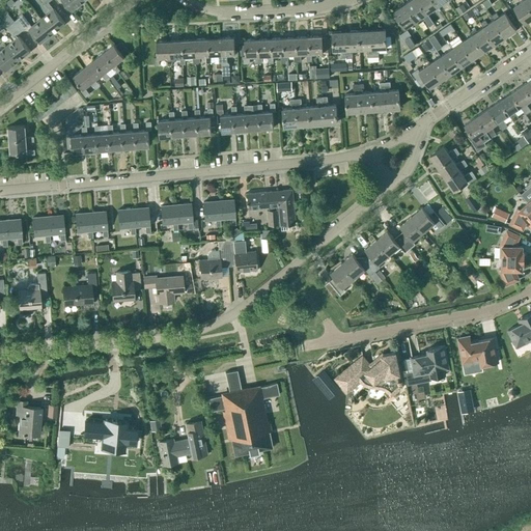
[(40,0),(50,11),(40,19),(53,33),(65,24),(54,8),(48,2),(50,0),(40,0)]
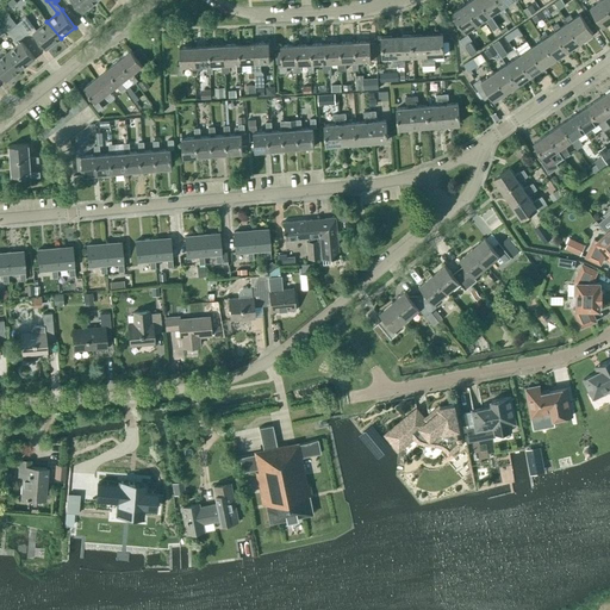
[(72,0),(82,13),(97,1),(94,0),(72,0)]
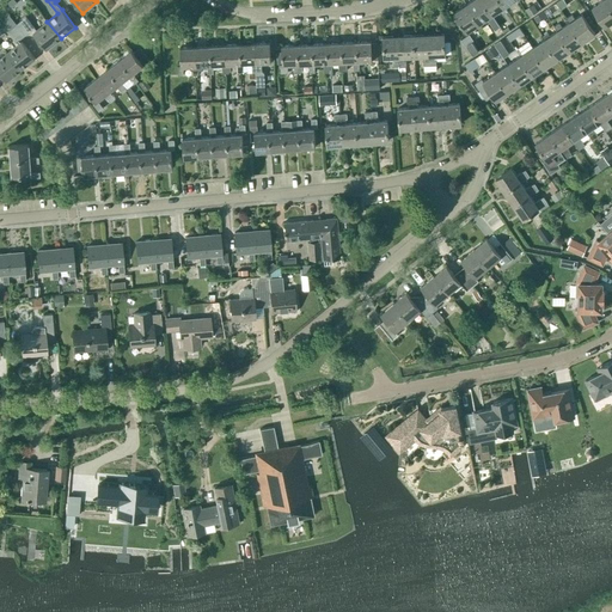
[(500,26),(491,14),(481,0),(472,0),(466,4),(479,23),(487,18),(495,30),(500,26)]
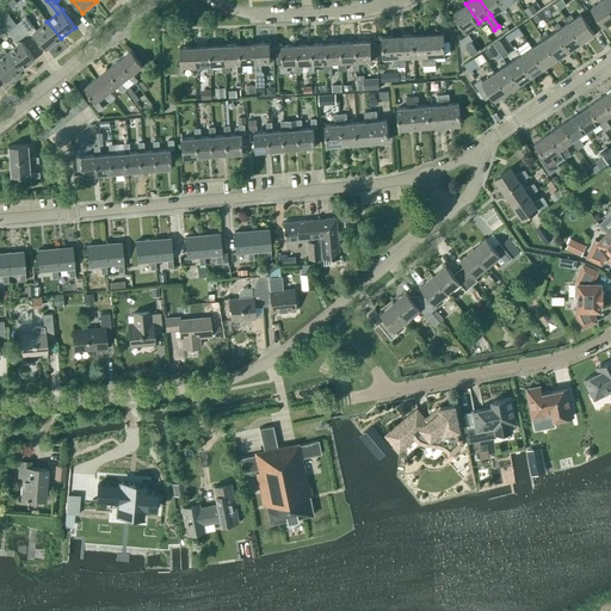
[(498,0),(480,0),(491,14),(504,6),(498,0)]
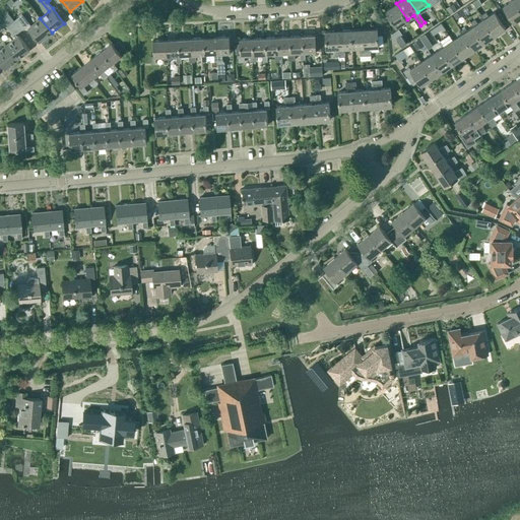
[(512,0),(503,6),(514,22),(519,17),(519,8),(514,0),(512,0)]
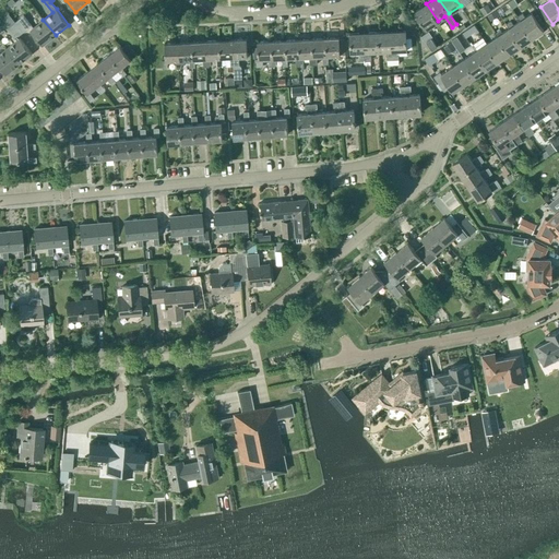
[(426,30),(438,21),(426,3),(414,12),(426,30)]
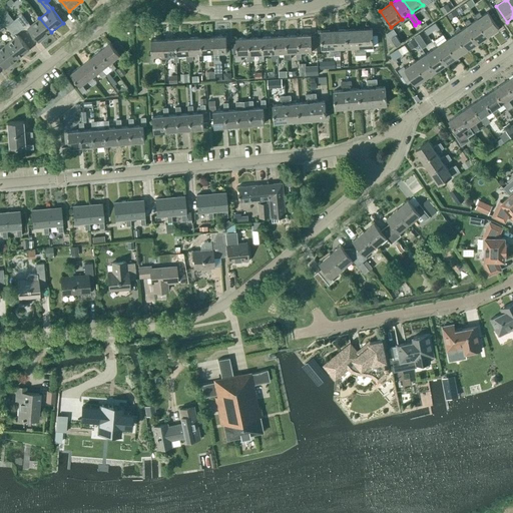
[(450,9),(447,3),(440,8),(444,14),(450,9)]
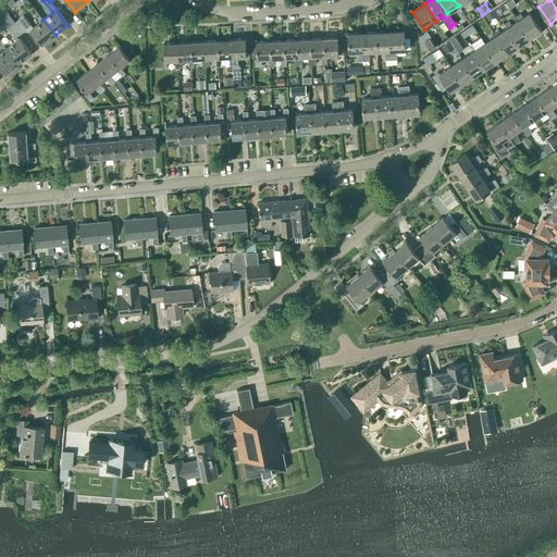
[(494,11),(485,16),(489,21),(497,15),(494,11)]
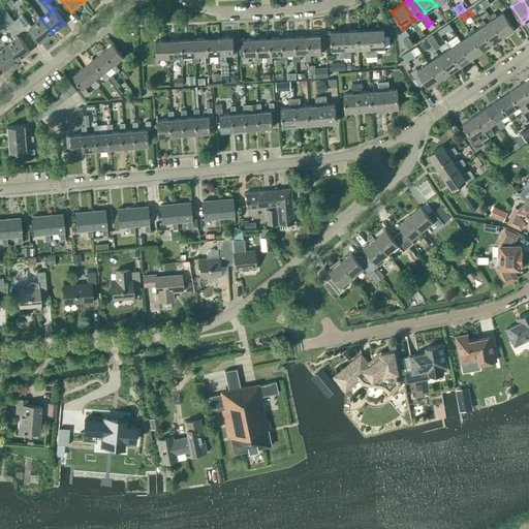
[(492,20),(503,36),(515,29),(503,12),(492,20)]
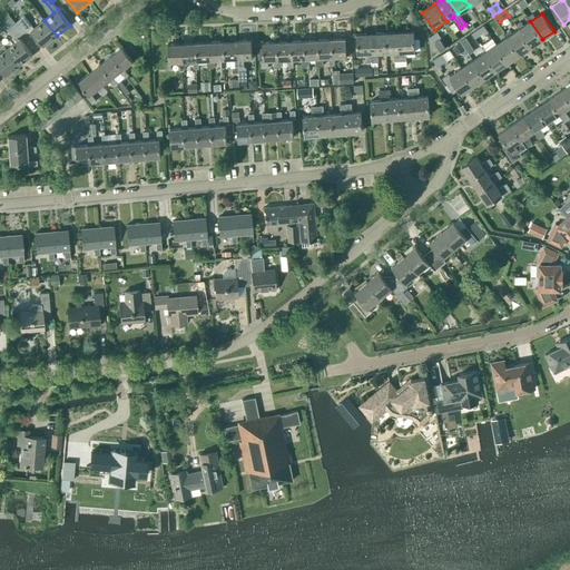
[(18,37),(23,32),(16,22),(9,15),(7,17),(6,27),(8,29),(7,29),(17,41),(7,49),(19,66),(32,55),(18,37)]
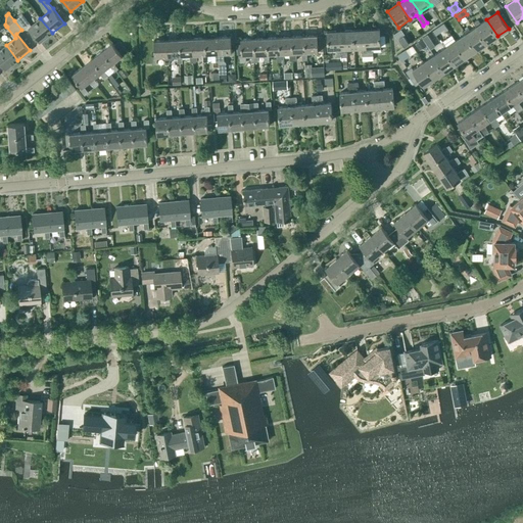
[(31,26),(22,14),(14,20),(21,30),(27,26),(28,28),(40,43),(52,33),(40,18),(31,26)]
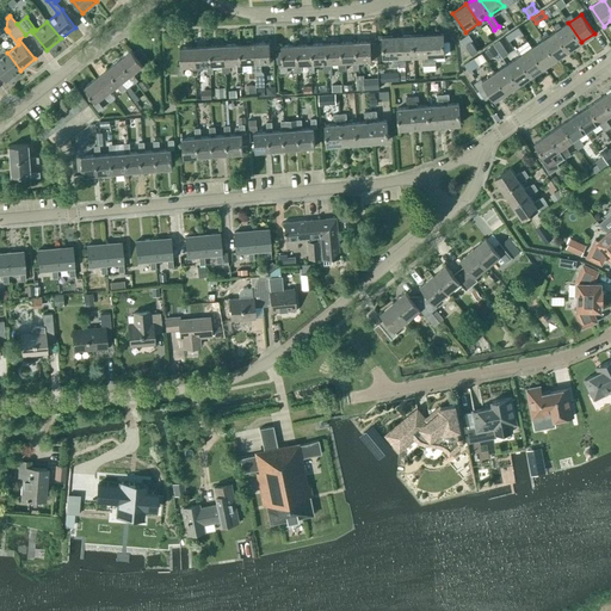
[(569,50),(581,42),(568,23),(556,31),(569,50)]
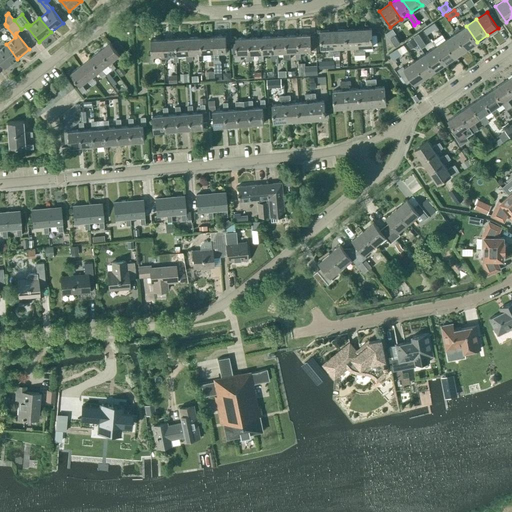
[(477,42),(466,26),(456,33),(467,49),(477,42)]
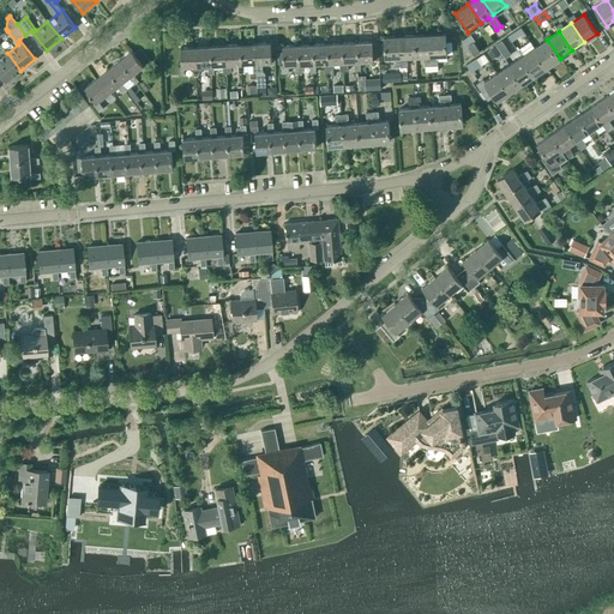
[(446,55),(445,34),(429,35),(432,71),(438,71),(438,60),(435,60),(435,55),(446,55)]
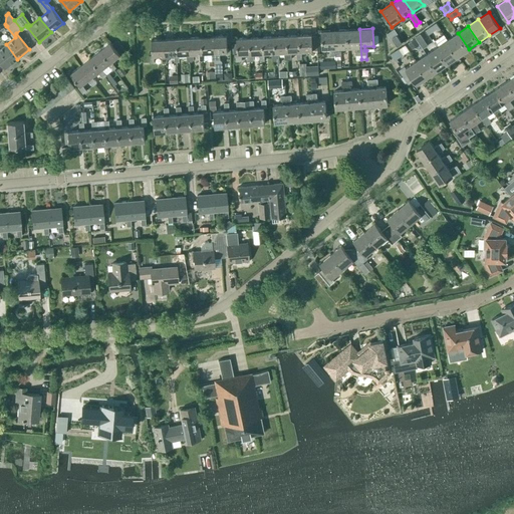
[(361,59),(359,29),(347,30),(348,47),(357,46),(357,50),(355,50),(356,59),(361,59)]
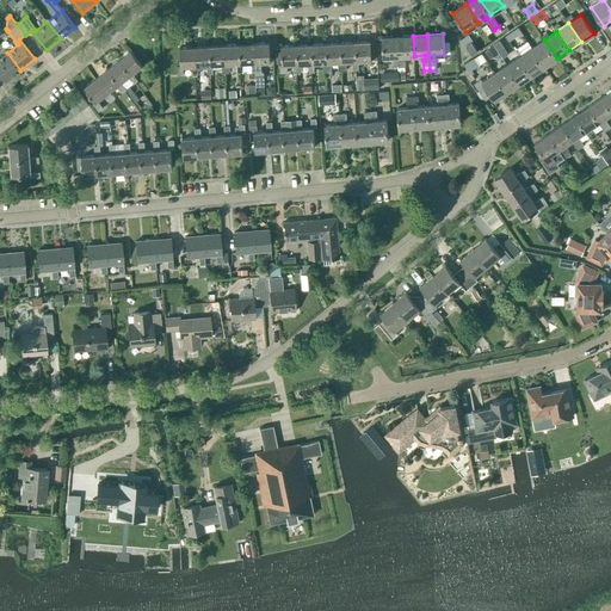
[(393,61),(393,67),(399,67),(397,36),(382,37),(383,57),(394,57),(395,61),(393,61)]
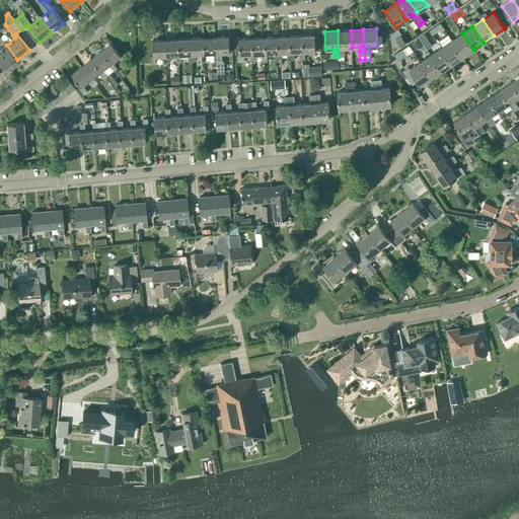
[(352,48),(351,30),(338,30),(339,57),(345,56),(344,52),(343,52),(343,48),(352,48)]
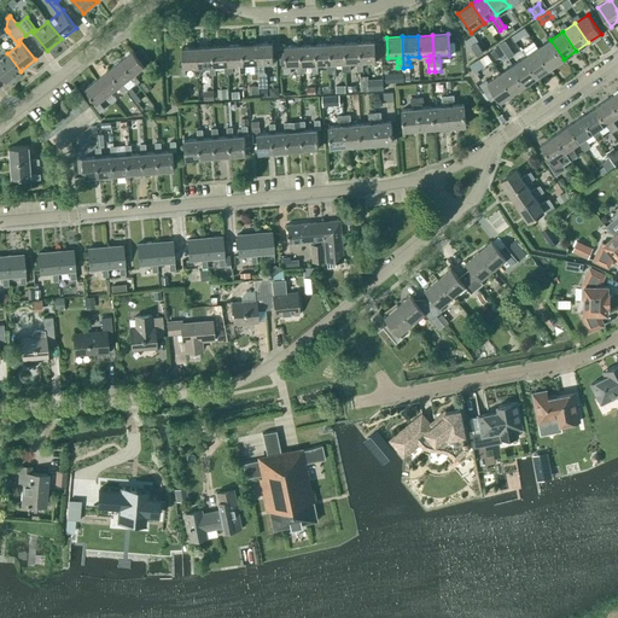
[(551,68),(564,59),(551,40),(537,48),(551,68)]
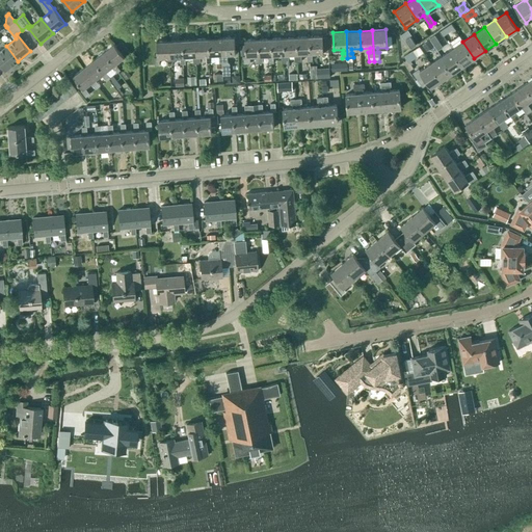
[(323,52),(322,35),(310,36),(310,53),(307,53),(308,61),(312,61),(312,53),(323,52)]
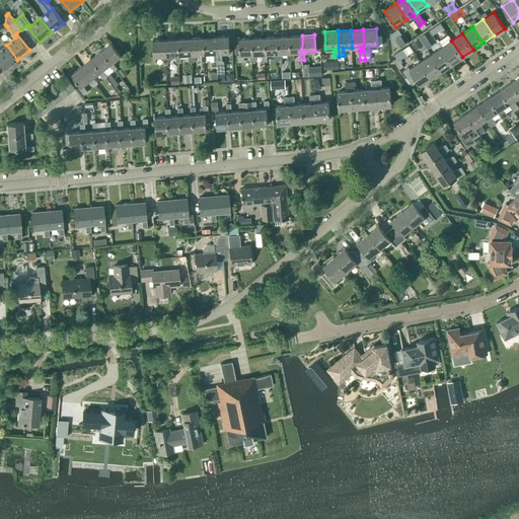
[(419,38),(424,46),(429,42),(425,34),(419,38)]
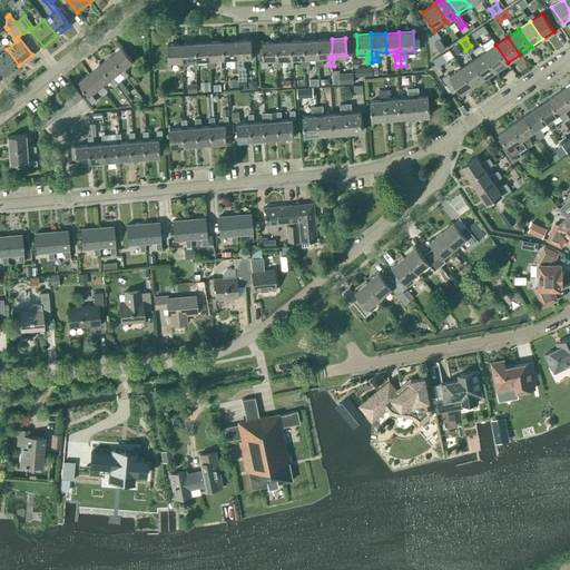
[(322,58),(328,57),(332,57),(332,39),(317,40),(318,58),(315,58),(315,66),(323,66),(322,58)]
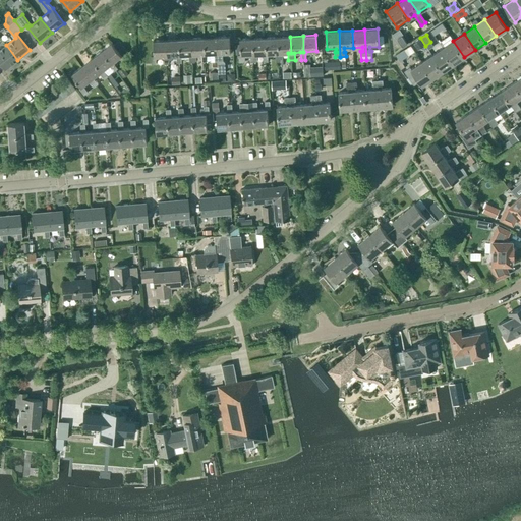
[(397,39),(402,47),(407,44),(401,36),(397,39)]
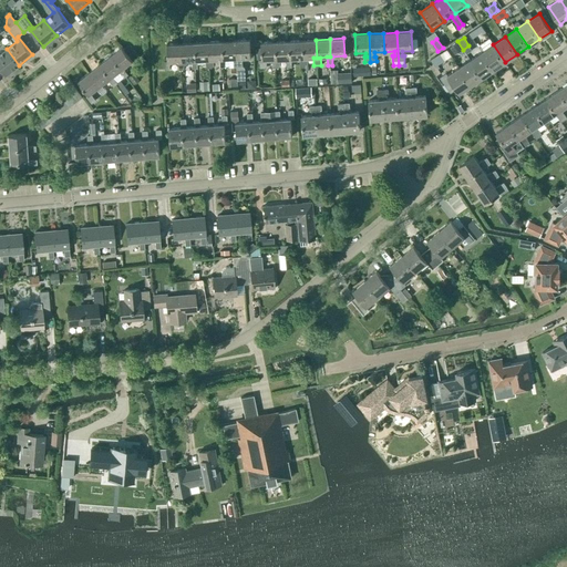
[(484,51),(482,52),(494,70),(505,62),(493,44),(490,39),(481,44),(484,51)]
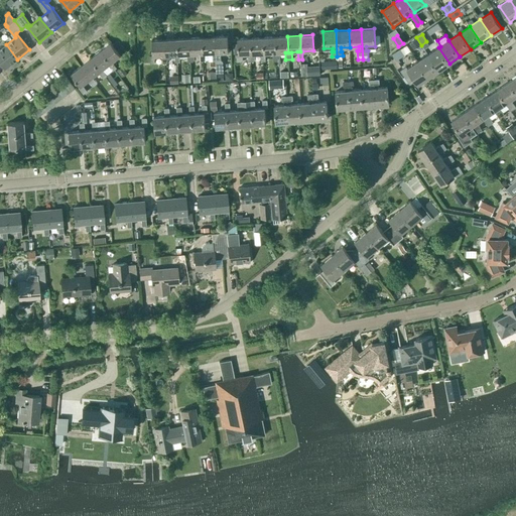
[(202,37),(203,53),(200,53),(200,61),(205,60),(205,53),(212,53),(216,52),(215,36),(202,37)]
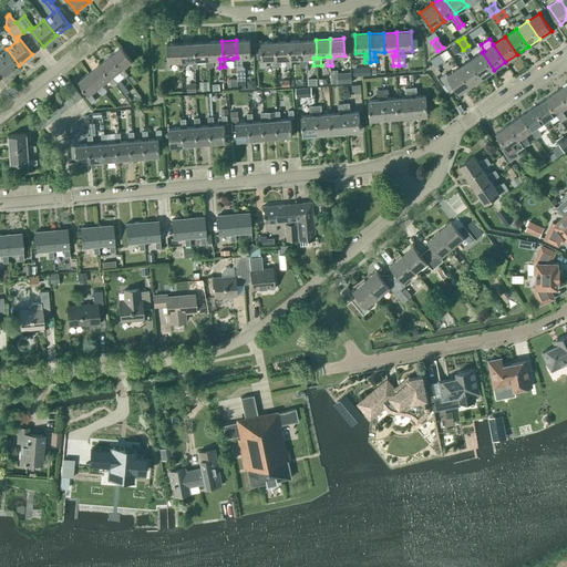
[(250,58),(249,40),(236,40),(237,58),(233,59),(234,66),(236,66),(237,79),(237,80),(245,80),(245,68),(243,65),(241,58),(250,58)]
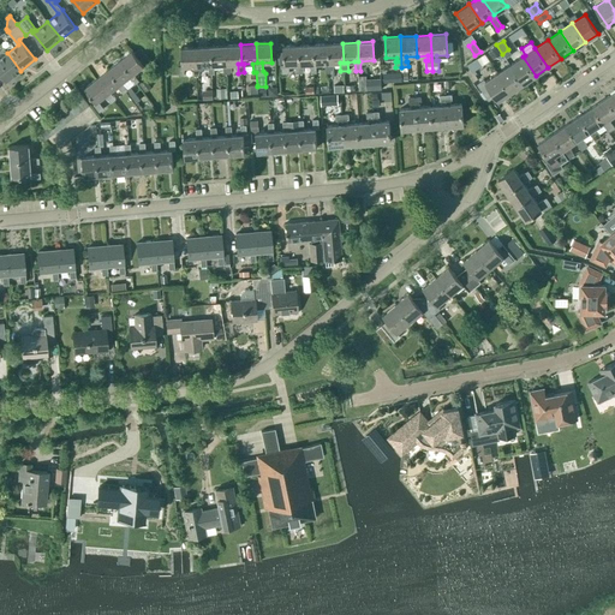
[(329,63),(328,43),(312,45),(314,64),(310,64),(311,73),(316,72),(316,64),(324,64),(329,63)]
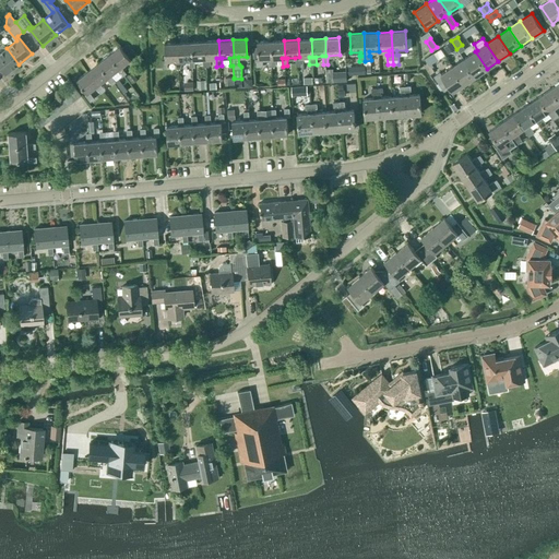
[(309,57),(312,57),(311,39),(298,39),(299,57),(295,58),(296,66),(298,66),(298,70),(301,70),(304,68),(302,57),(309,57)]
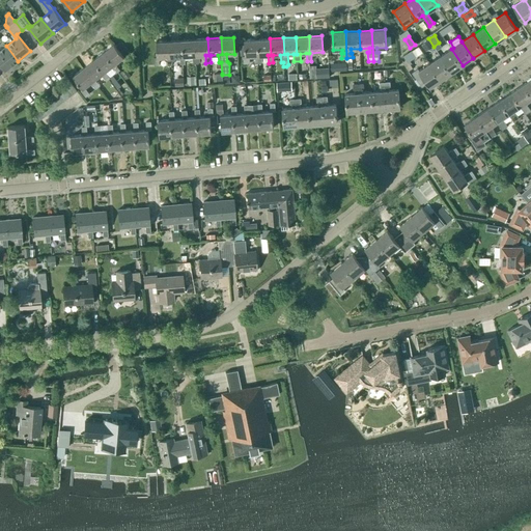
[(199,56),(205,55),(208,55),(207,38),(195,39),(196,56),(193,56),(193,63),(198,63),(200,62),(199,56)]
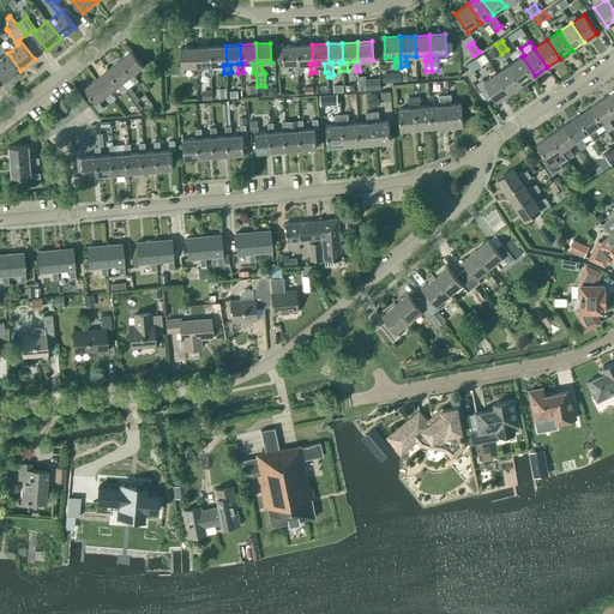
[(313,64),(312,44),(298,46),(299,65),(295,65),(295,73),(301,73),(302,71),(302,64),(309,64),(313,64)]
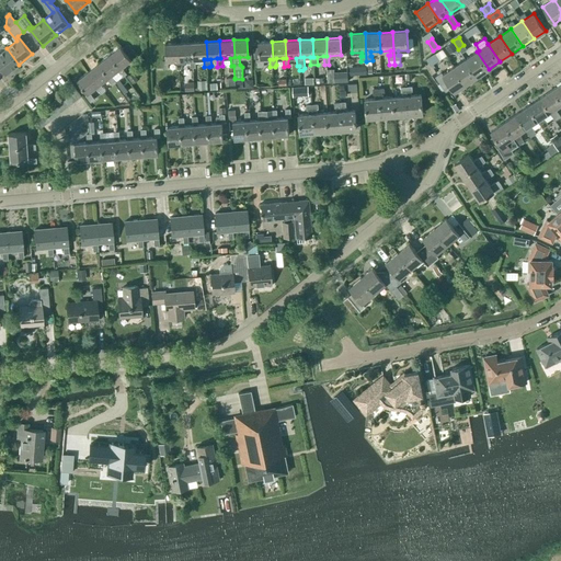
[(193,59),(193,42),(179,43),(180,60),(176,60),(176,69),(182,69),(182,64),(184,64),(185,63),(185,60),(190,60),(193,59)]
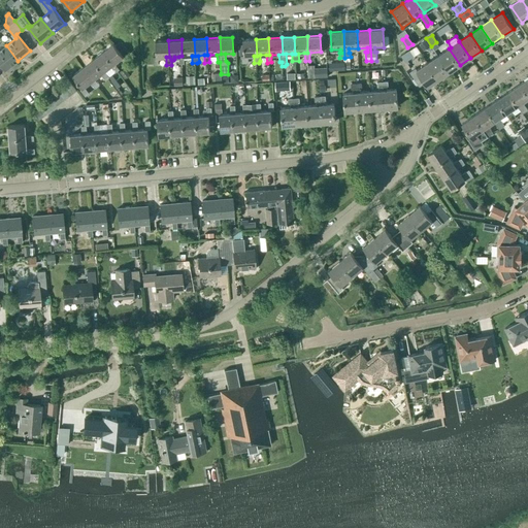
[(195,56),(194,39),(182,39),(182,56),(178,57),(179,64),(184,64),(184,56),(192,56),(195,56)]
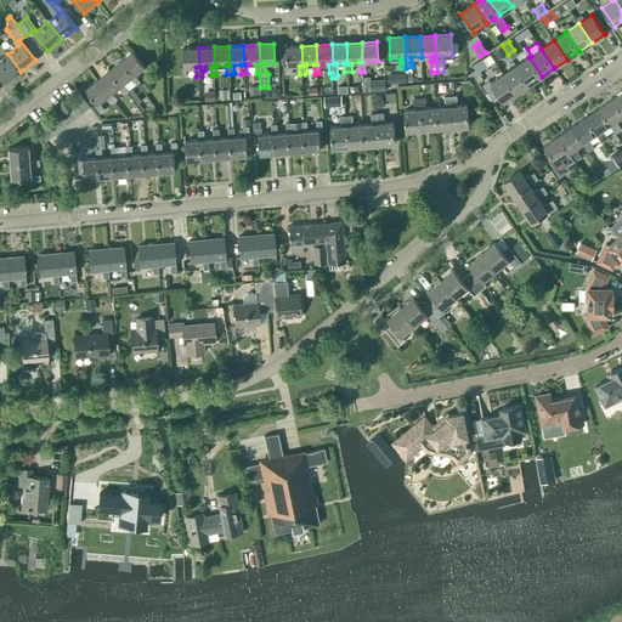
[(299,66),(303,66),(301,46),(286,46),(287,66),(283,66),(284,75),(289,75),(292,73),(292,66),(299,66)]
